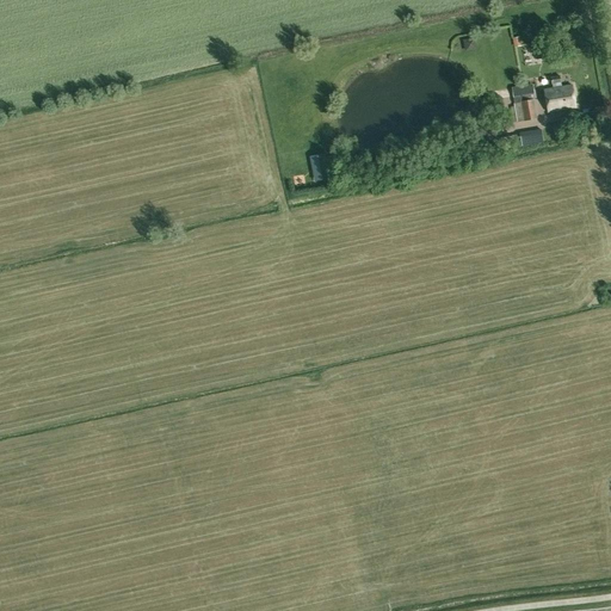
[(543,42),(532,43),(536,60),(545,59),(543,42)]
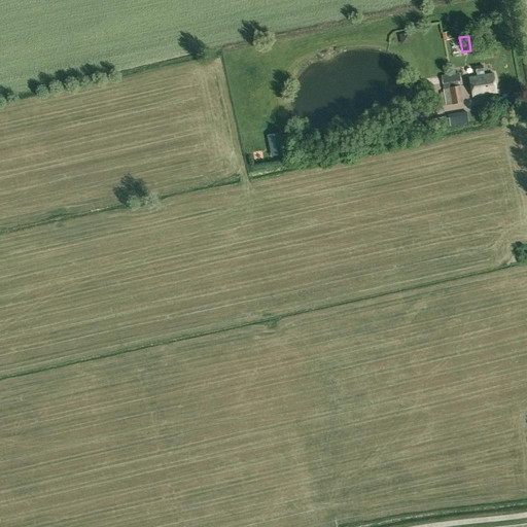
[(484,75),(483,66),(475,67),(476,73),(478,72),(479,76),(469,77),(472,97),(496,93),(493,73),(484,75)]
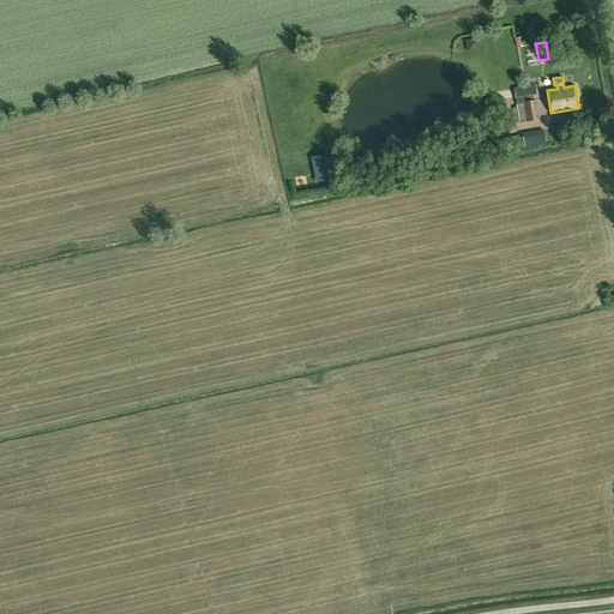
[(513,107),(516,124),(519,122),(540,120),(536,100),(535,100),(534,96),(537,95),(535,84),(513,88),(516,100),(516,104),(517,107),(513,107)]
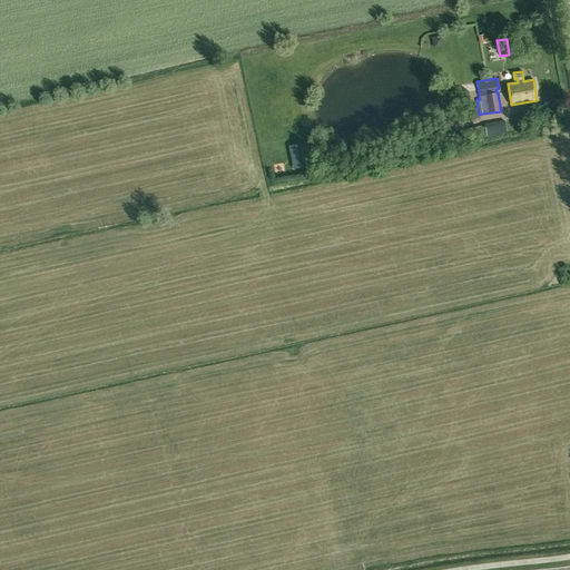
[(479,134),(500,129),(497,116),(475,120),(479,134)]
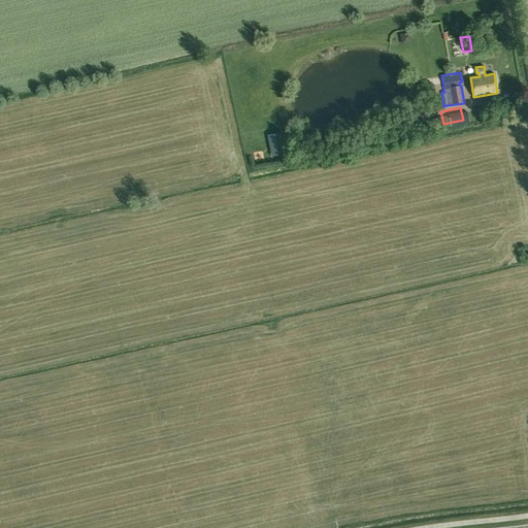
[(276,156),(285,155),(279,133),(272,134),(276,156)]
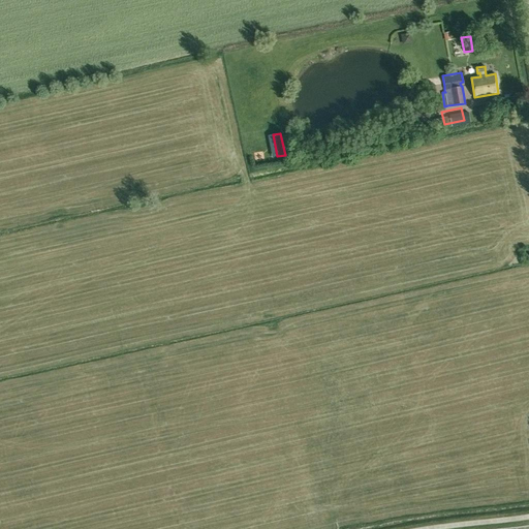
All buildings are outlined.
